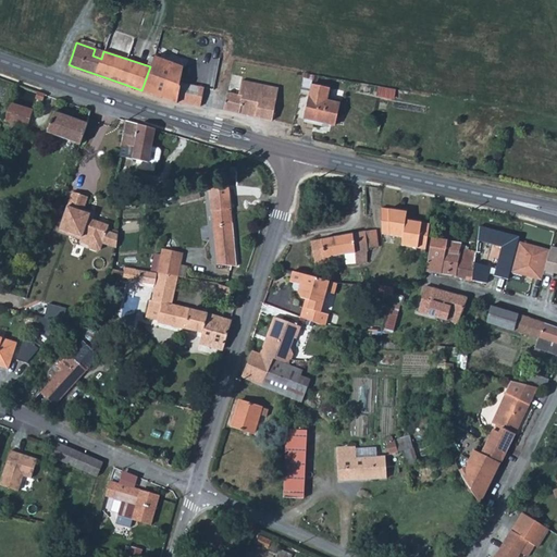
[(97,49),(95,49),(93,56),(101,59),(103,51),(97,49)]
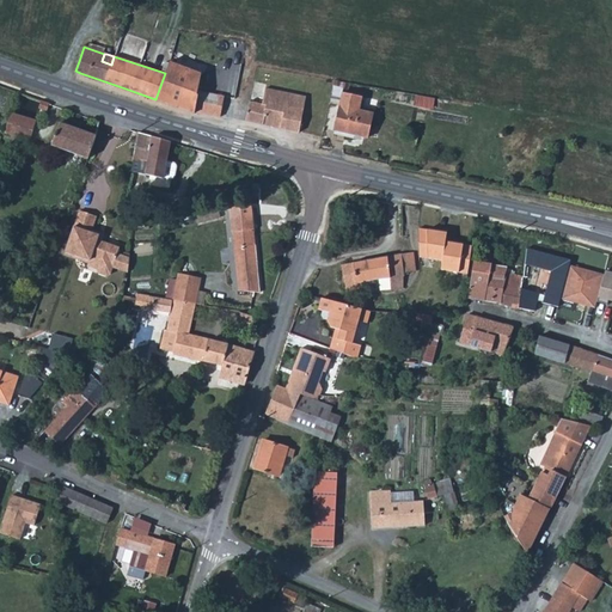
[(165,73),(155,99),(164,102),(182,108),(188,110),(194,111),(195,110),(219,116),(222,97),(197,92),(200,73),(176,65),(169,62),(165,73)]
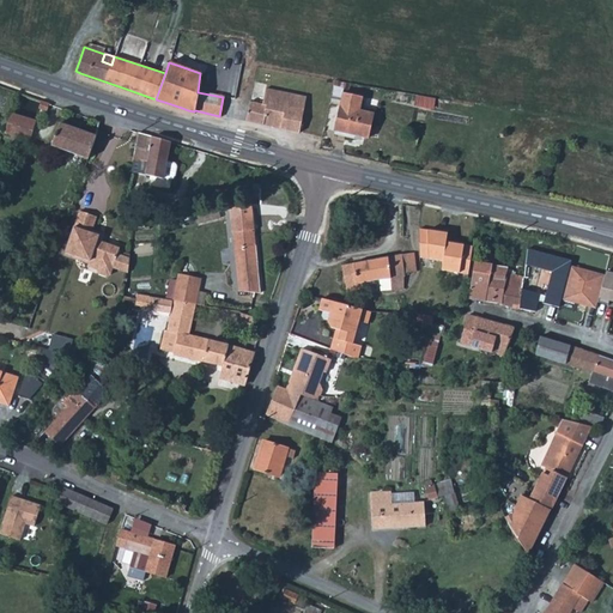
[(249,102),(246,120),(273,126),(299,132),(305,97),(266,89),(262,104),(249,102)]
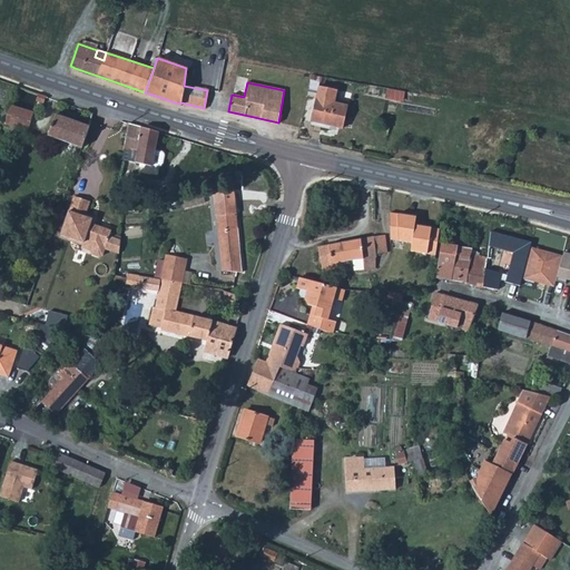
[(313,114),(311,121),(326,125),(341,128),(346,105),(334,102),(336,90),(318,86),(313,114)]
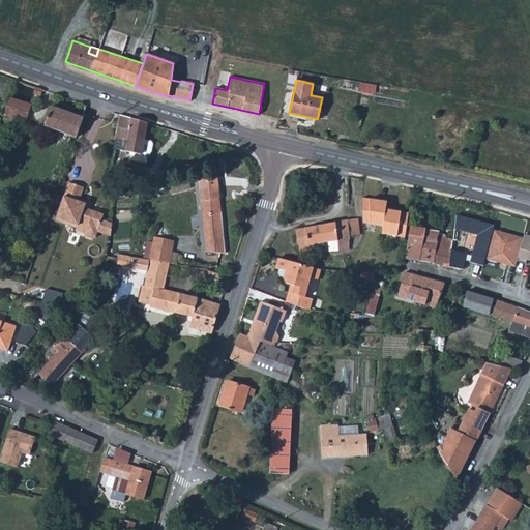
[(42,89),(35,87),(32,94),(34,94),(39,96),(42,89)]
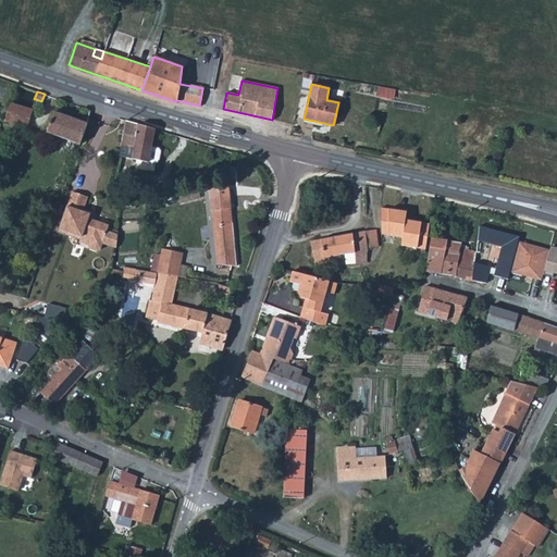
[(33,109),(9,101),(2,120),(26,127),(33,109)]
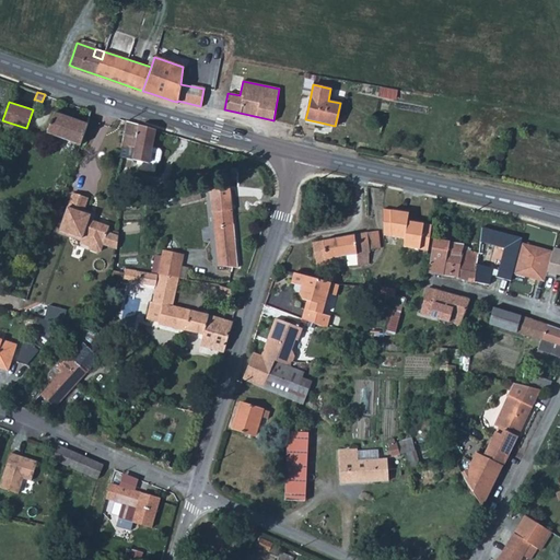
[(47,132),(81,143),(86,123),(70,117),(54,112),(47,132)]
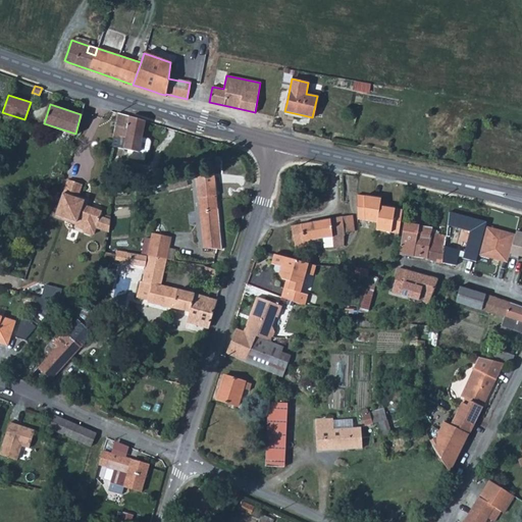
[(147,121),(120,113),(115,135),(125,138),(122,148),(137,151),(140,143),(143,133),(147,121)]
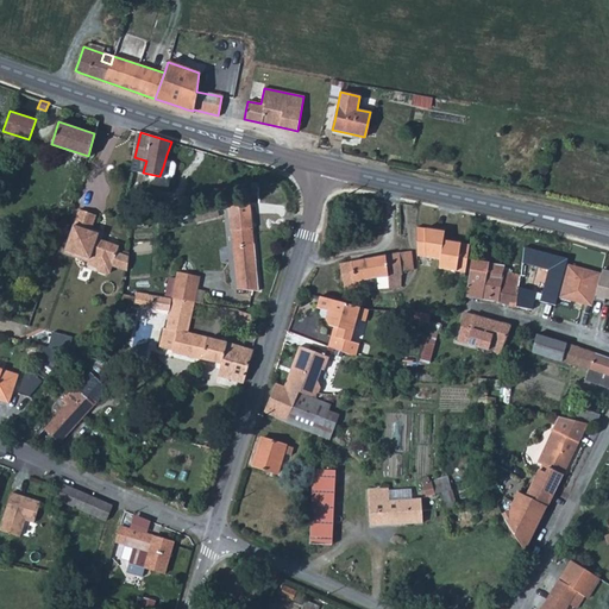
[(169,162),(168,179),(177,180),(179,163),(169,162)]
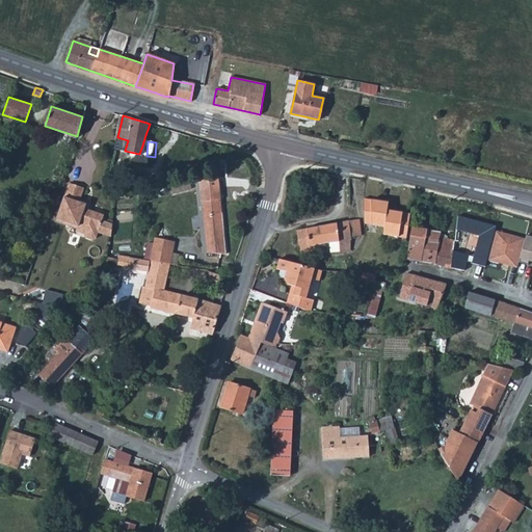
[(218,176),(198,179),(204,221),(207,251),(227,253),(221,206),(218,176)]
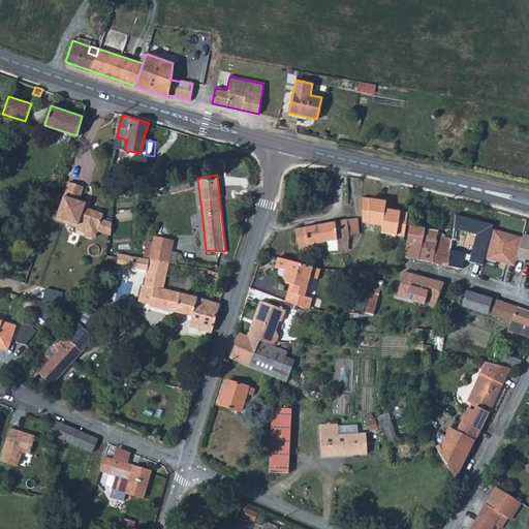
[(76,185),(70,183),(58,217),(78,224),(76,228),(85,231),(87,235),(93,238),(96,236),(98,230),(111,235),(112,230),(113,222),(103,218),(104,213),(85,207),(86,205),(84,203),(80,200),(84,187),(76,185)]
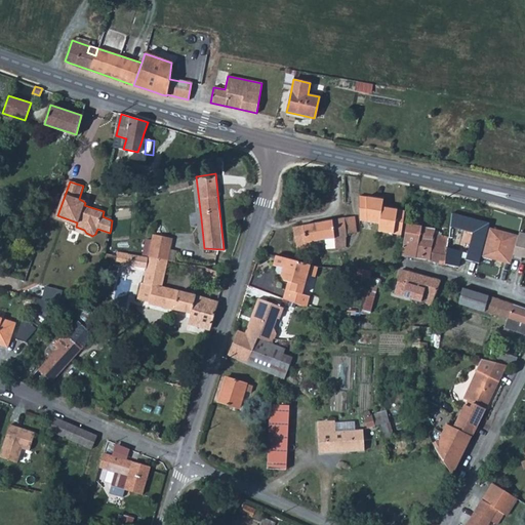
[(377,198),(361,196),(361,220),(381,223),(380,231),(403,235),(407,210),(393,208),(393,206),(385,205),(386,198),(377,196),(377,198)]
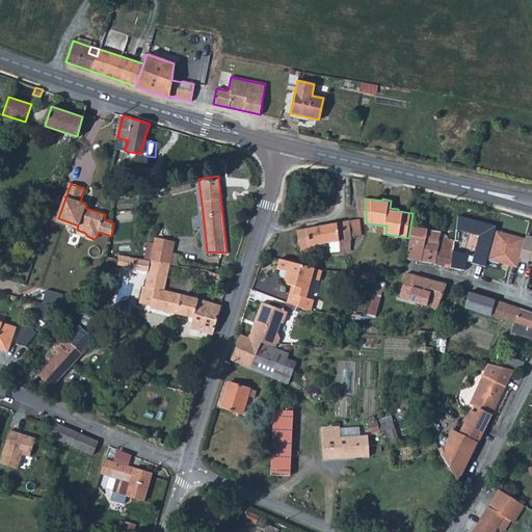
[(324,224),(297,230),(301,253),(315,250),(314,245),(330,242),(331,251),(351,249),(352,237),(363,235),(361,218),(339,221),(331,223),(324,224)]
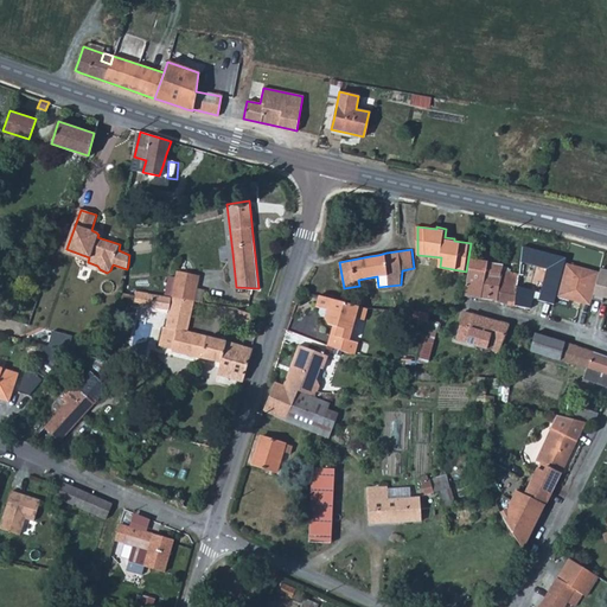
[(472,260),(467,296),(484,298),(500,300),(500,302),(517,306),(519,292),(534,294),(536,276),(505,269),(505,264),(472,260)]
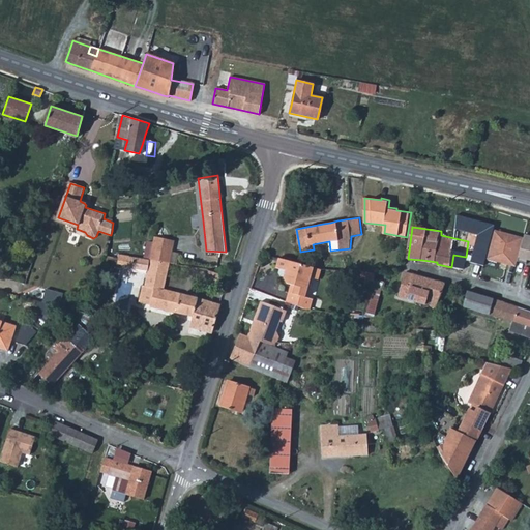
[(529,237),(495,230),(489,261),(519,268),(520,264),(529,265),(529,237)]
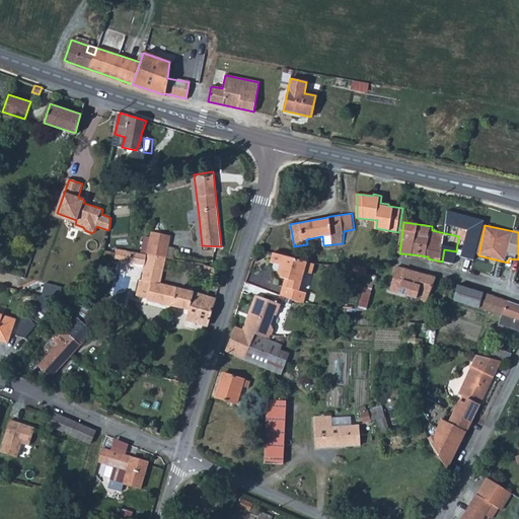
[(152,232),(147,252),(166,256),(170,235),(152,232)]
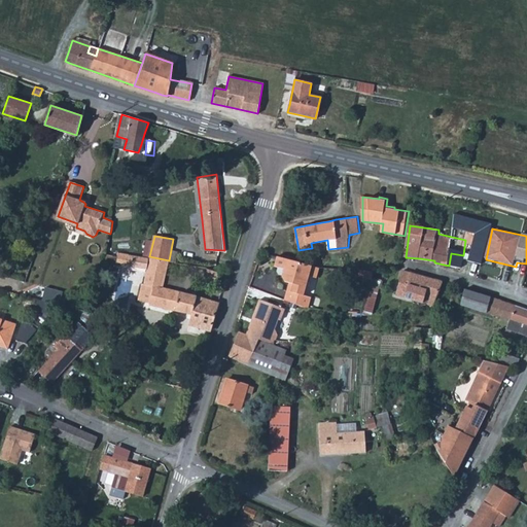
[(145,256),(130,253),(129,260),(131,260),(131,266),(142,268),(145,256)]
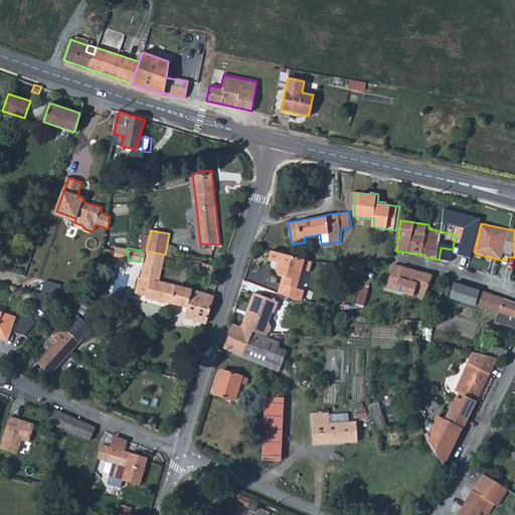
[(291,255),(271,249),(269,260),(278,263),(276,270),(279,275),(283,276),(287,277),(285,284),(281,283),(278,292),(296,299),(301,300),(304,290),(297,288),(302,270),(306,271),(310,272),(312,262),(308,260),(307,260),(291,255)]
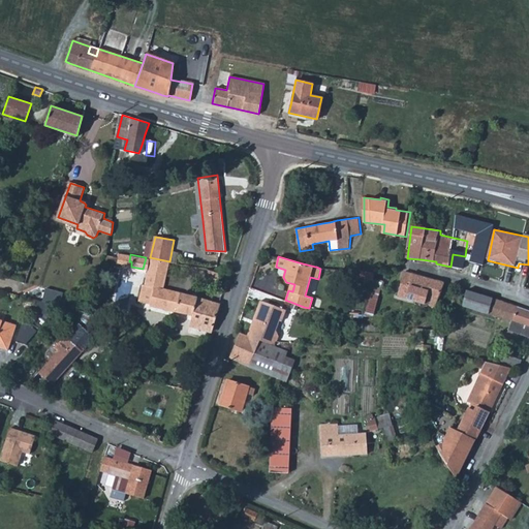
[(146,257),(143,269),(148,270),(144,285),(142,285),(138,301),(157,306),(193,316),(190,325),(214,332),(221,304),(214,302),(207,300),(163,289),(169,261),(150,257),(146,257)]
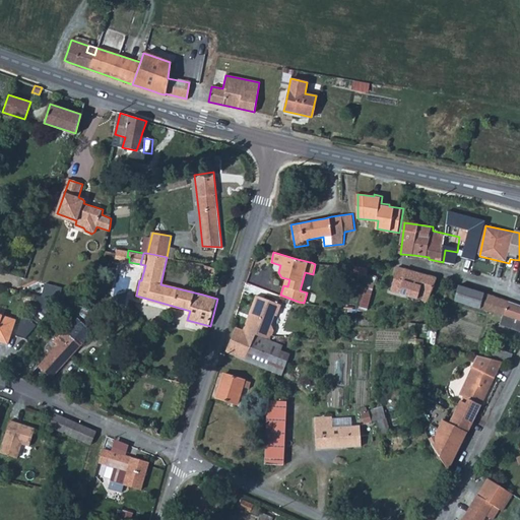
[(356,273),(368,275),(370,267),(367,267),(356,266),(356,273)]
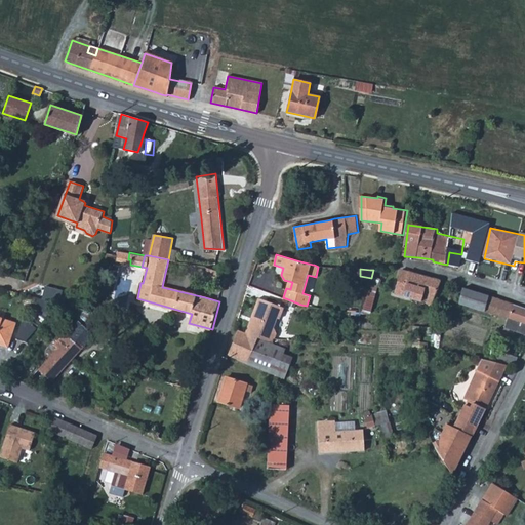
[(220,279),(221,273),(208,270),(207,277),(220,279)]
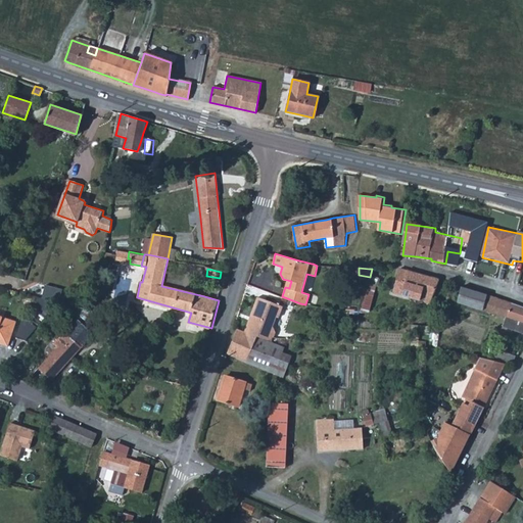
[(421,274),(401,269),(395,286),(394,290),(406,294),(407,288),(408,287),(428,294),(425,301),(432,303),(440,280),(421,274)]
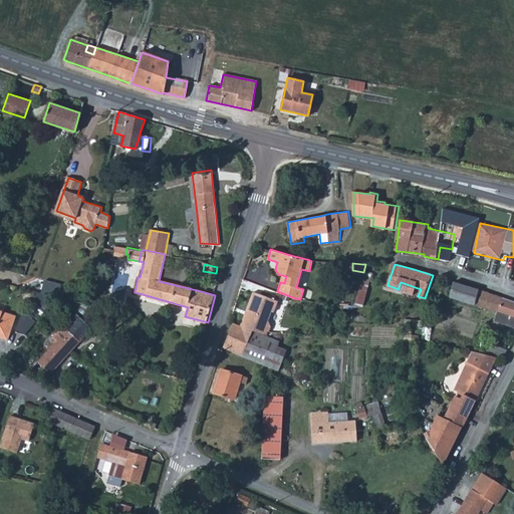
[(355,301),(353,305),(355,305),(363,305),(372,275),(363,272),(355,301)]
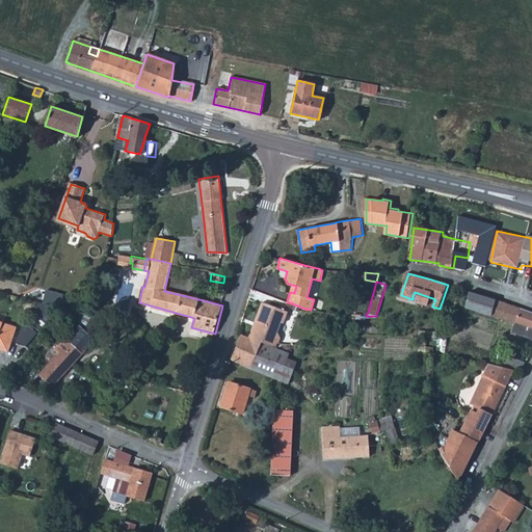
[(510,303),(472,292),(467,308),(505,320),(510,303)]
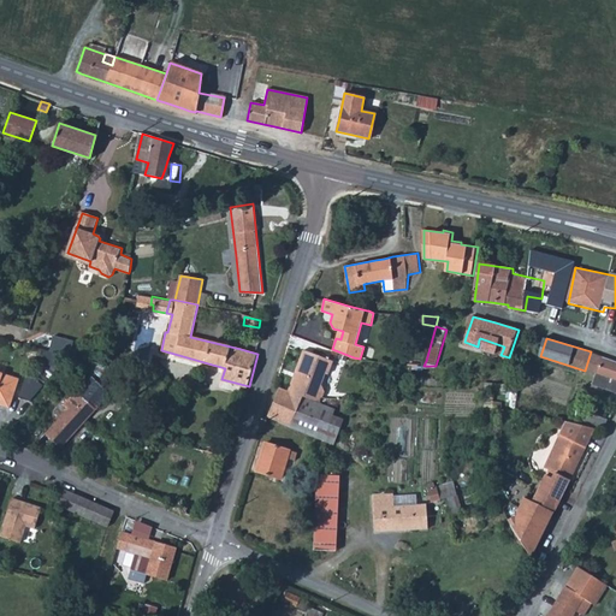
[(289,390),(304,396),(321,402),(321,401),(324,398),(325,391),(321,384),(325,372),(329,373),(333,360),(303,349),(300,360),(296,371),(300,373),(292,391),(289,390)]
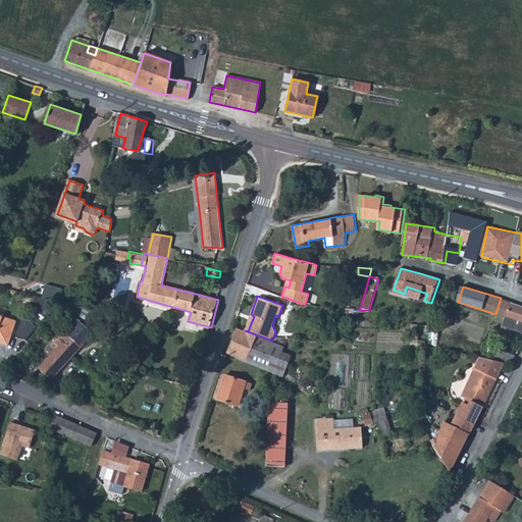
[(521,305),(501,298),(496,314),(507,317),(504,325),(521,330),(521,305)]
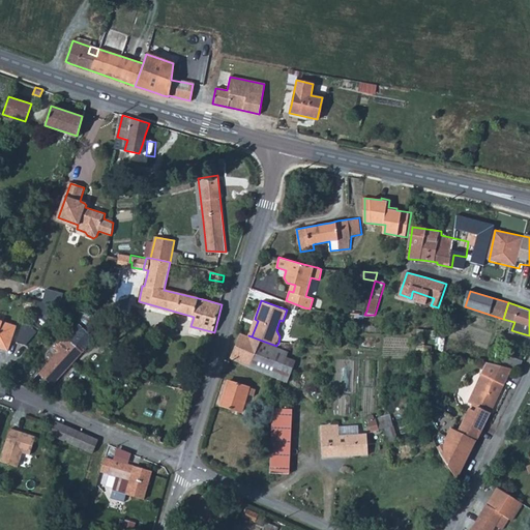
[(0,346),(8,349),(17,324),(2,320),(0,319),(0,346)]
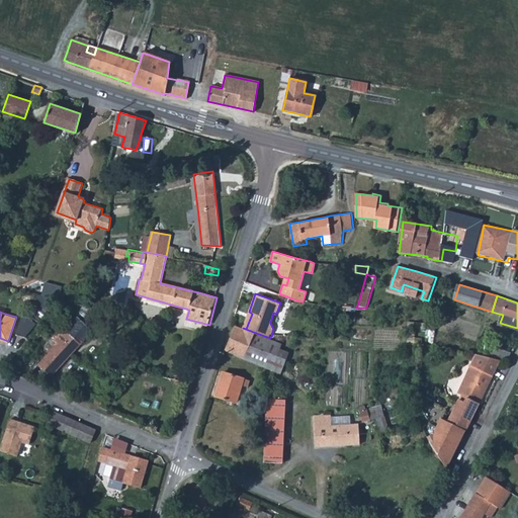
[(249,312),(243,328),(246,329),(252,314),(249,312)]
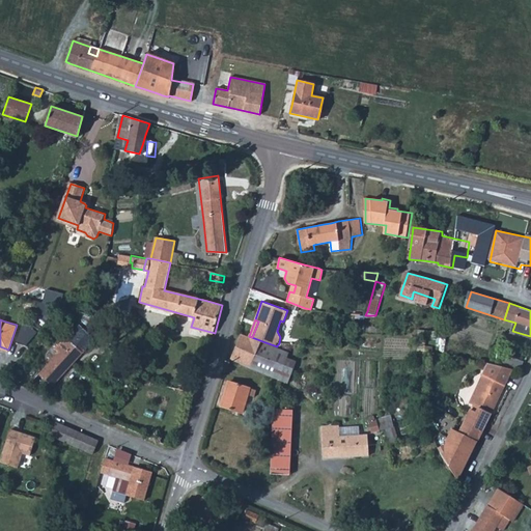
[(59,352),(35,378),(42,383),(45,379),(54,387),(70,369),(95,339),(78,324),(55,347),(57,350),(59,352)]
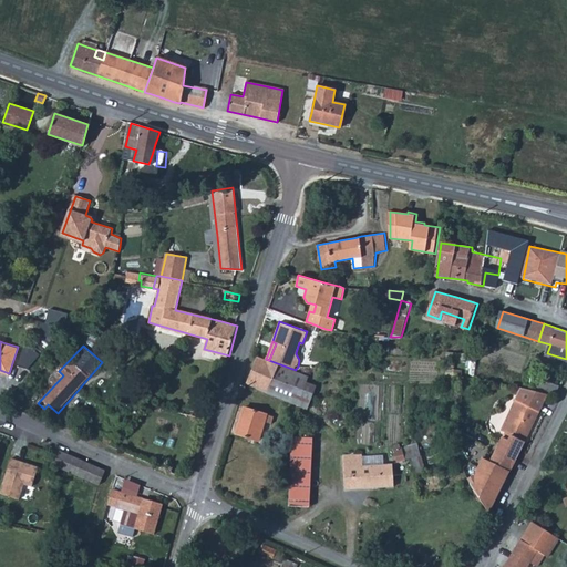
[(32,371),(40,353),(28,348),(20,366),(32,371)]
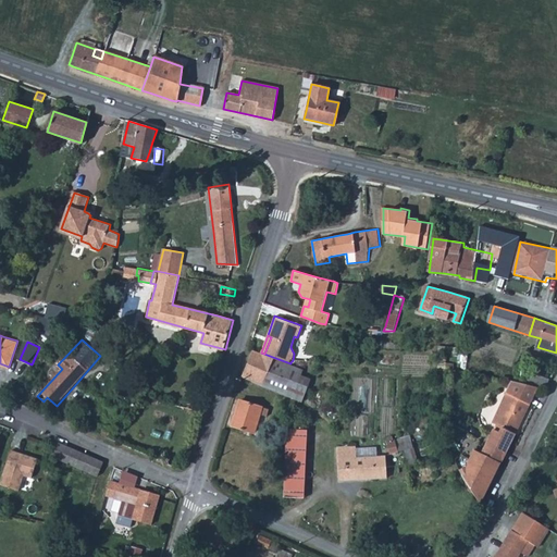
[(252,349),(242,375),(263,385),(275,358),(261,353),(252,349)]
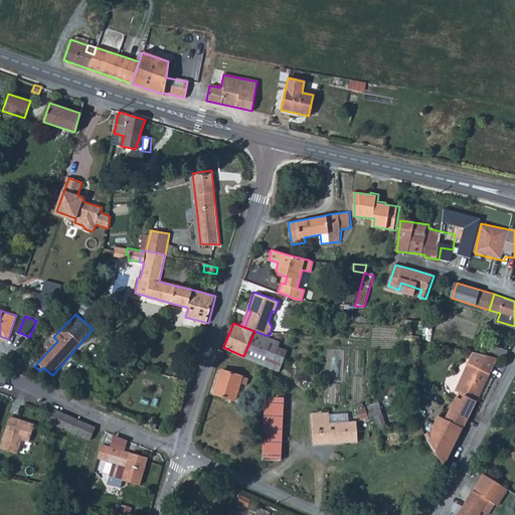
[(282,343),(254,331),(243,356),(279,371),(288,351),(280,347),(282,343)]
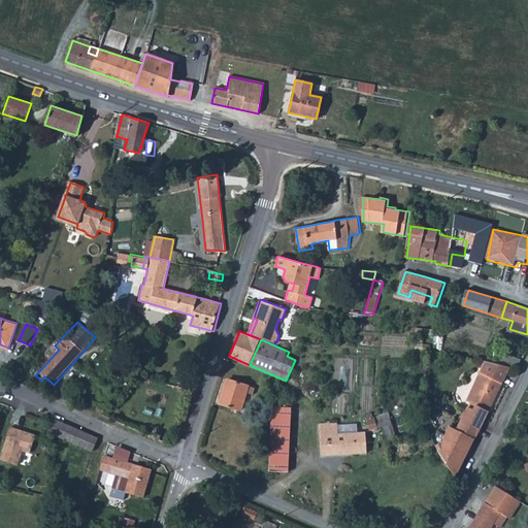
[(498,361),(521,368),(524,360),(501,353),(498,361)]
